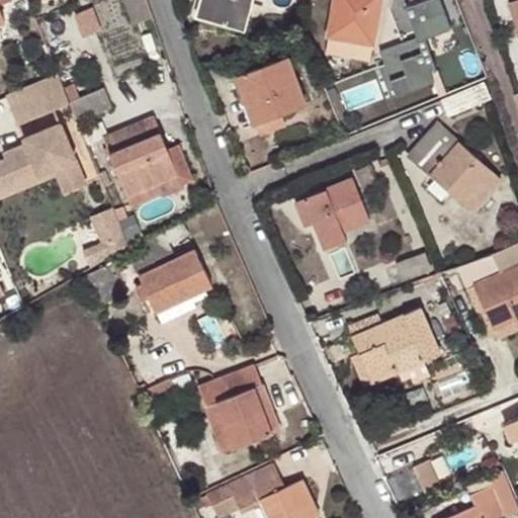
[(201,0),(197,17),(203,18),(208,0),(201,0)]
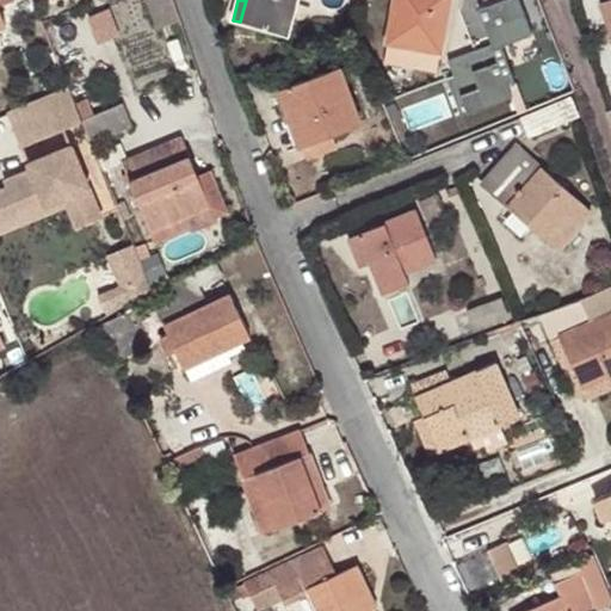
[(246,0),(240,22),(287,35),(296,0),(246,0)]
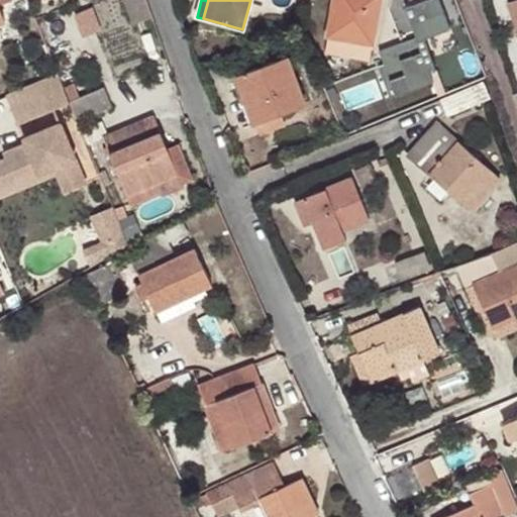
[(335,0),(329,35),(372,44),(380,0),(335,0)]
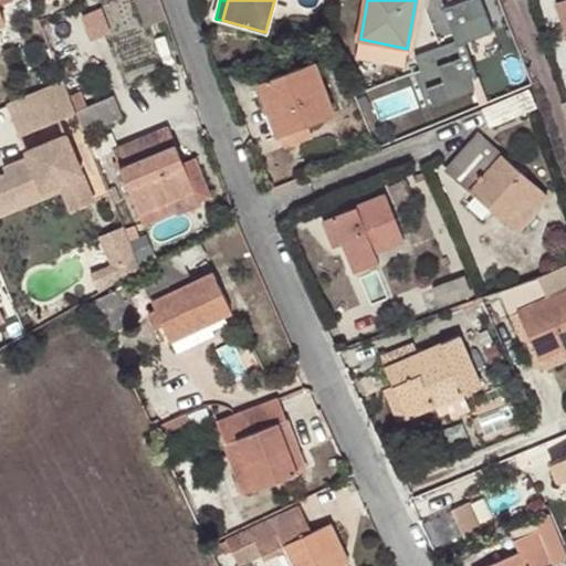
[(485,0),(495,27),(509,22),(500,0),(485,0)]
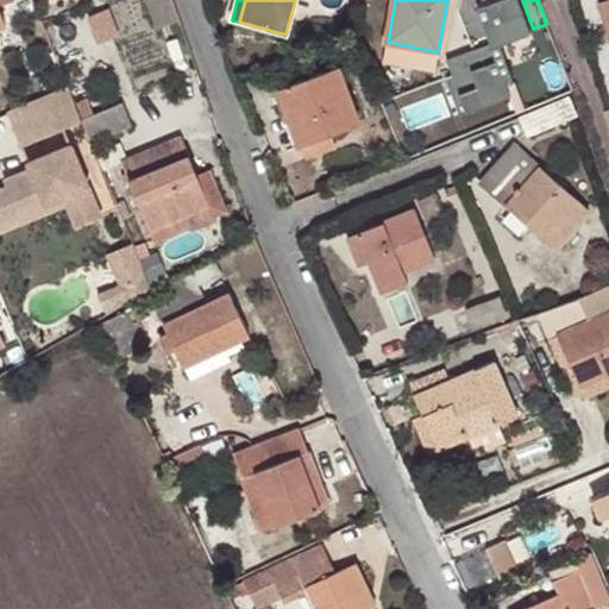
[(98,36),(120,30),(114,7),(92,13),(98,36)]
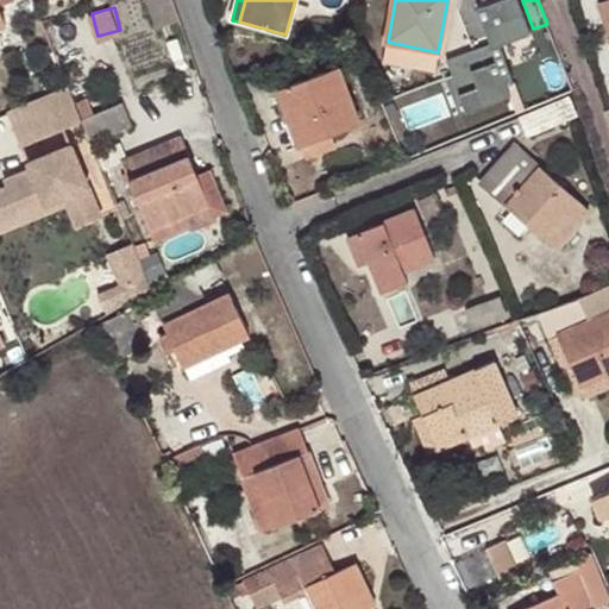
[(493,45),(445,63),(466,115),(513,96),(508,86),(514,83),(500,48),(494,50),(493,45)]
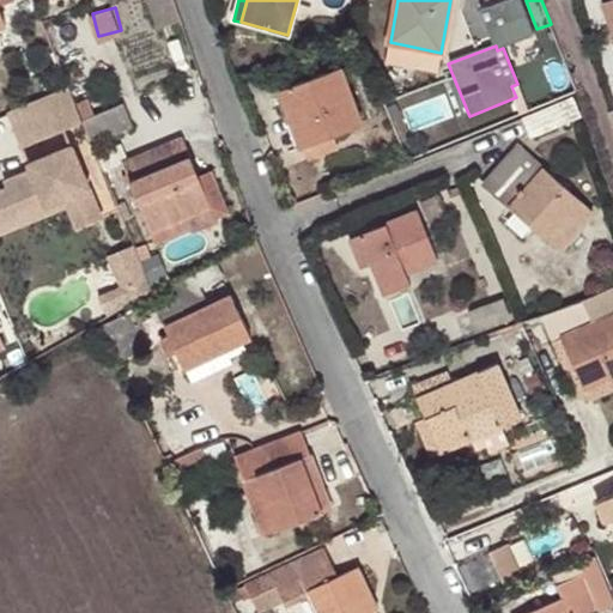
[(302,114),(311,144),(360,126),(339,68),(280,90),(290,116),(302,114)]
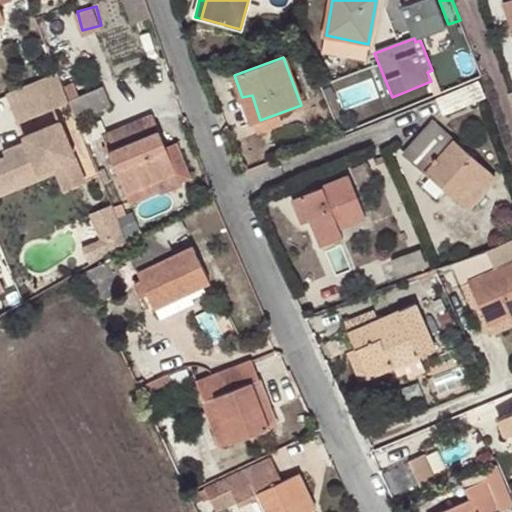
[(58,77),(7,97),(19,126),(71,105),(69,102),(58,77)]
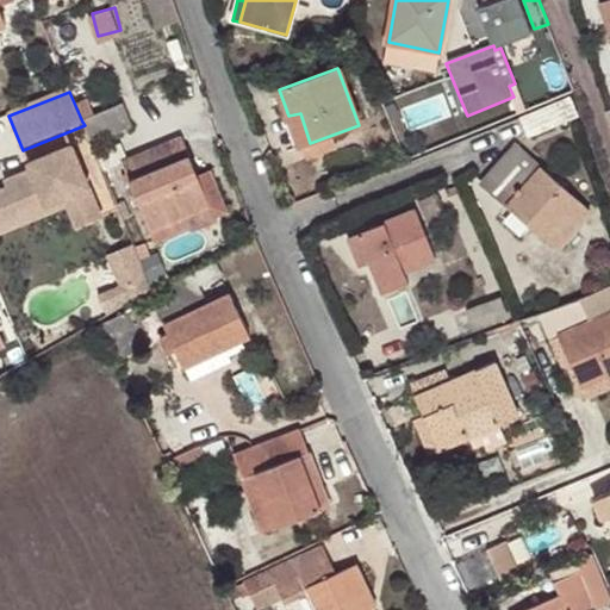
[(527,138),(577,118),(568,100),(521,119),(527,138)]
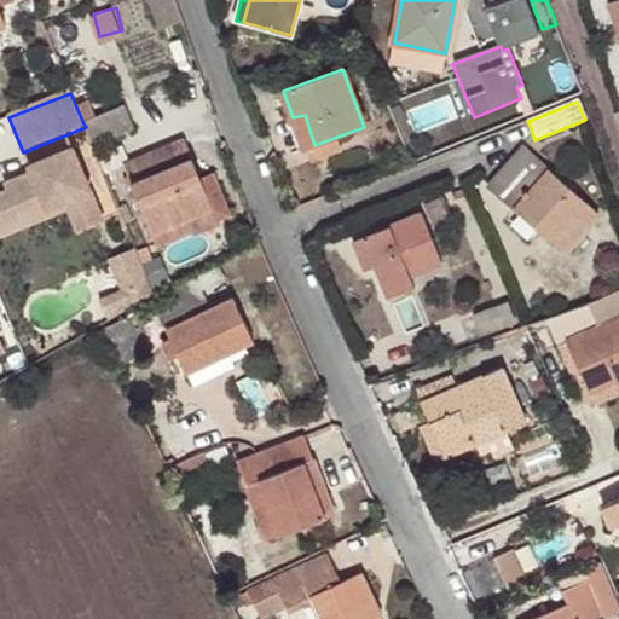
[(86,127),(93,146),(136,129),(125,106),(84,123),(86,127)]
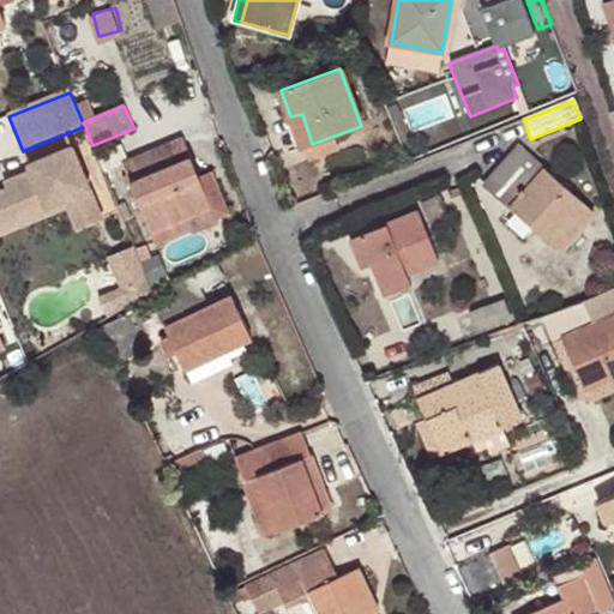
[(301,148),(312,144),(302,114),(290,116),(301,148)]
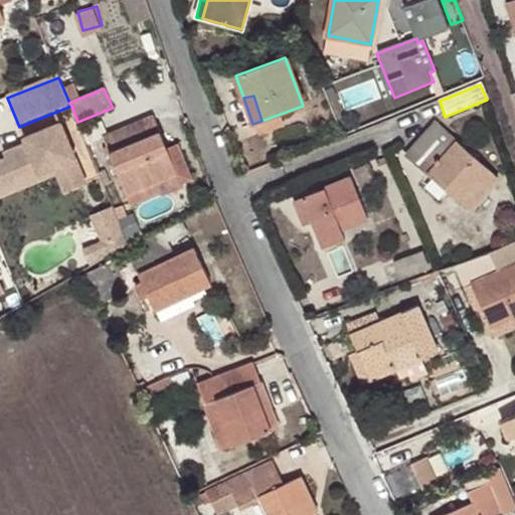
[(105,137),(126,195),(177,176),(166,149),(154,119),(105,137)]
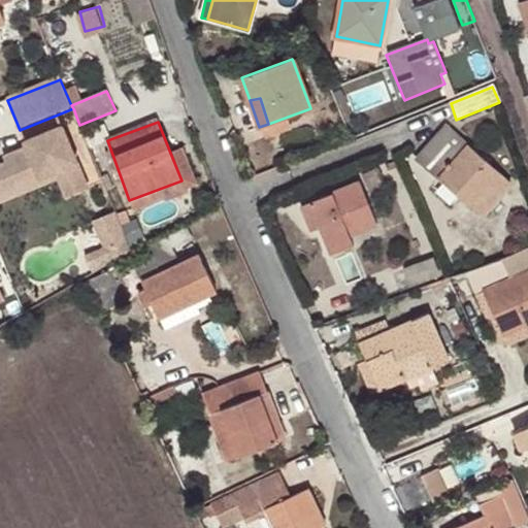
[(444,169),(438,176),(482,216),(510,182),(447,126),(424,151),(444,169)]
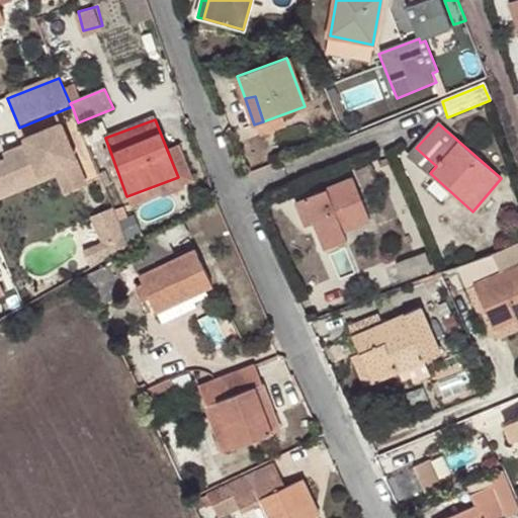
[(7,163),(0,165),(0,194),(20,186),(17,180),(38,172),(44,184),(59,177),(68,197),(88,188),(62,125),(40,135),(42,141),(27,148),(4,157),(7,163)]
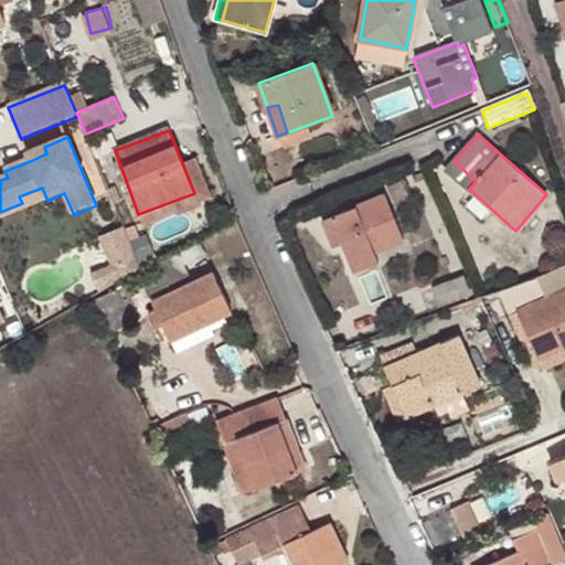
[(46,153),(44,147),(28,155),(30,161),(46,153)]
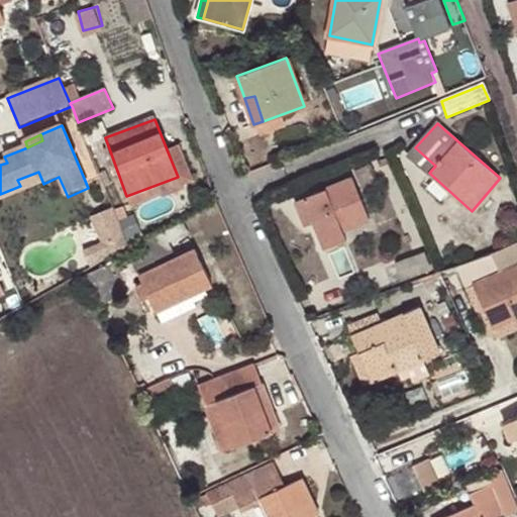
[(178,177),(126,196),(130,207),(194,182),(180,145),(167,149),(178,177)]
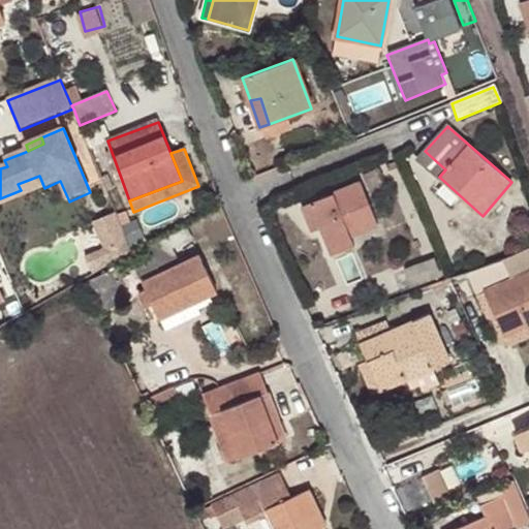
[(417,158),(439,177),(445,169),(425,151),(417,158)]
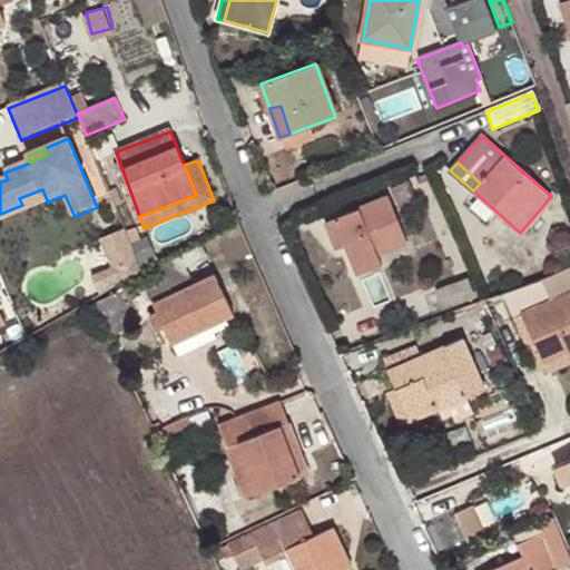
[(400,207),(414,202),(406,182),(391,188),(400,207)]
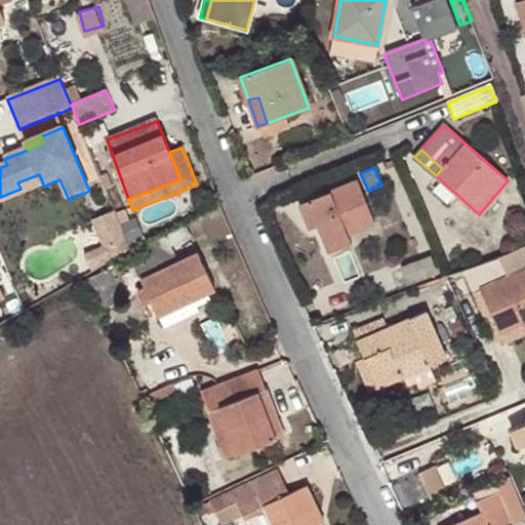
[(39,174),(17,183),(21,189),(0,197),(0,205),(44,187),(39,174)]
